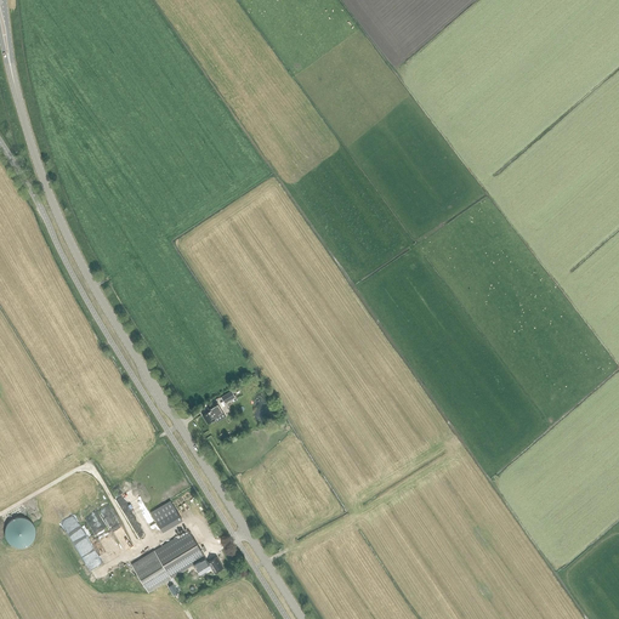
[(219,395),(223,401),(233,395),(230,387),(219,395)]
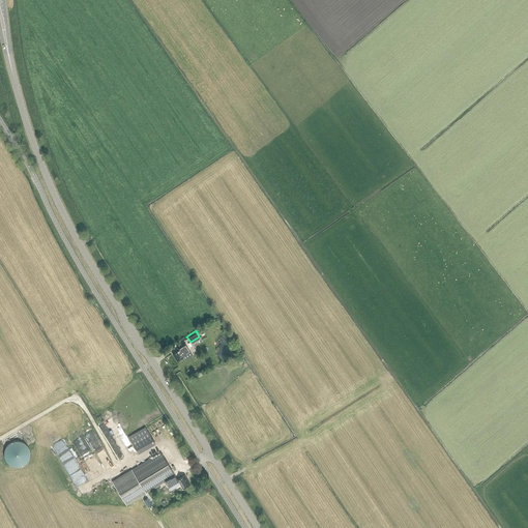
[(174,359),(180,355),(187,350),(182,341),(174,346),(176,348),(170,352),(174,359)]
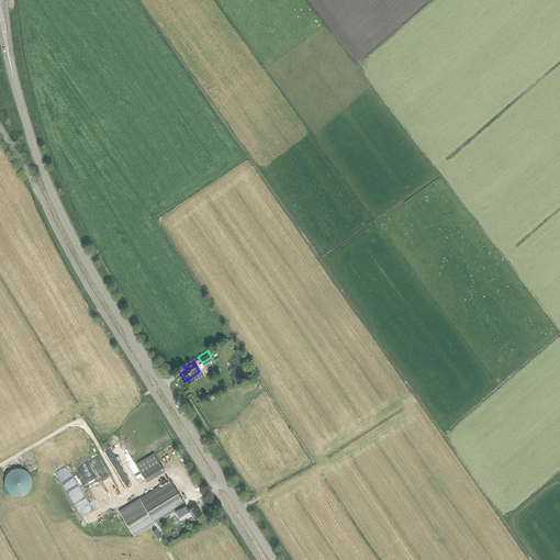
[(112,441),(120,454),(127,449),(119,437),(112,441)]
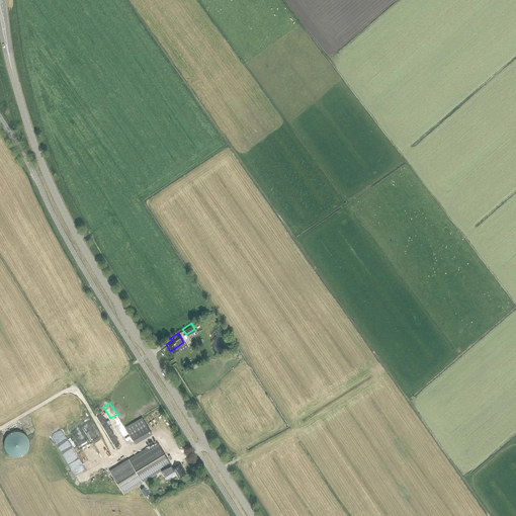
[(135,441),(152,432),(143,414),(125,424),(135,441)]
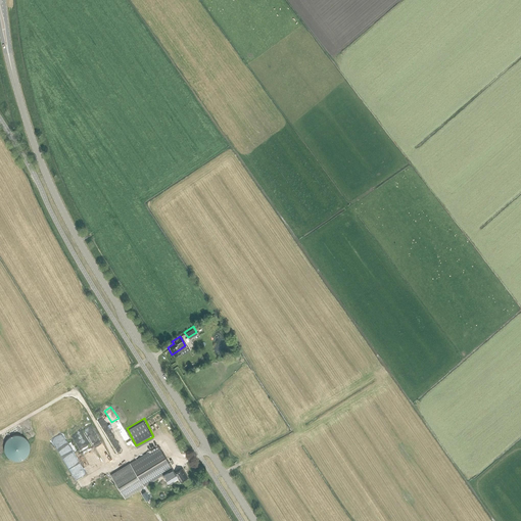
[(105,432),(108,438),(116,435),(113,428),(105,432)]
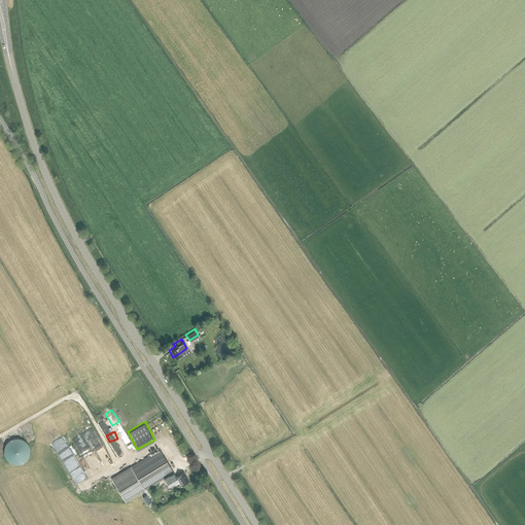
[(5,440),(5,449),(8,461),(18,461),(30,458),(30,450),(29,446),(29,450),(25,436),(15,436),(5,440)]
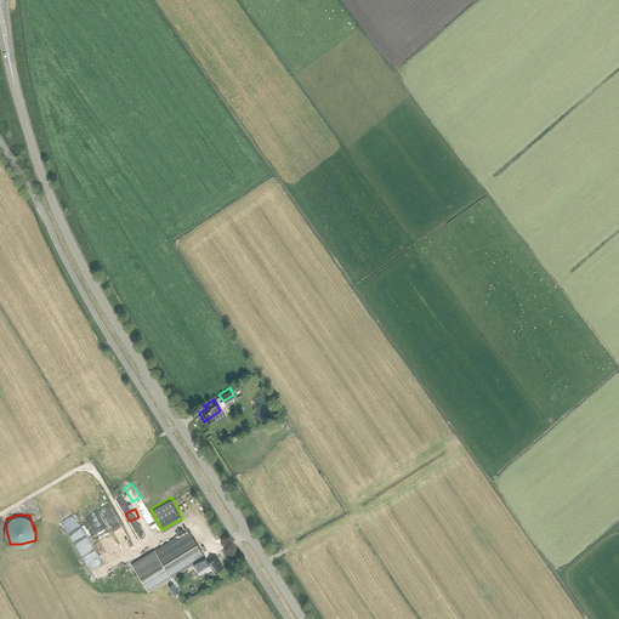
[(72,540),(85,534),(79,521),(66,527),(72,540)]
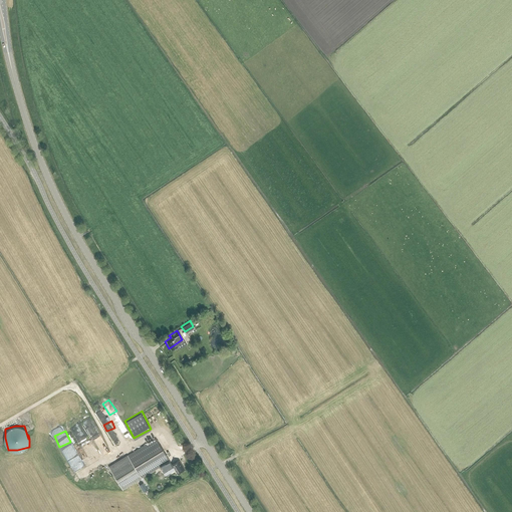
[(168,459),(154,437),(106,465),(107,467),(95,474),(94,472),(61,492),(72,511),(91,511),(123,493),(120,487),(158,465),(168,459)]
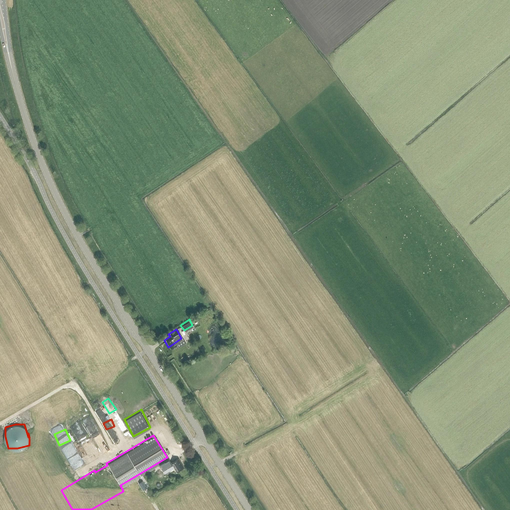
[(64,455),(76,451),(72,440),(60,444),(64,455)]
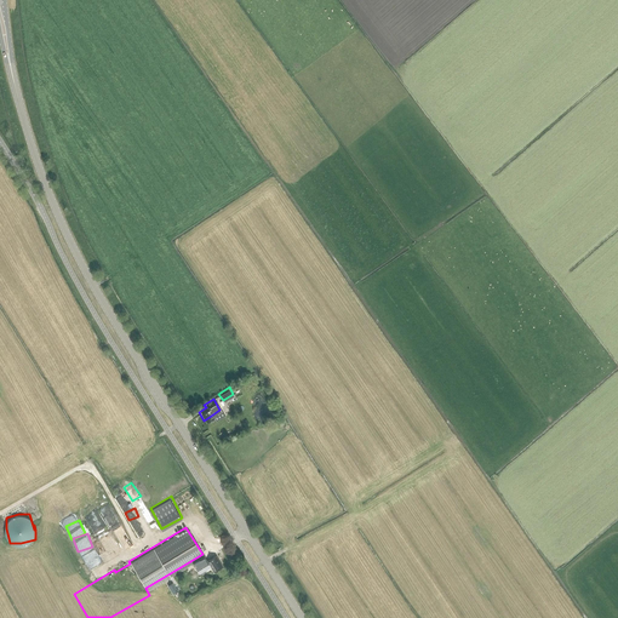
[(202,554),(190,561),(195,568),(207,561),(212,570),(221,565),(213,554),(205,559),(202,554)]
